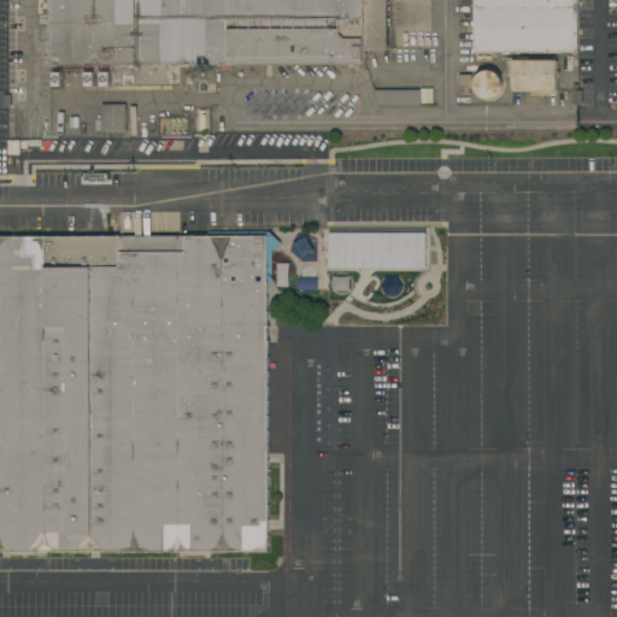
[(52,37),(48,37),(48,33),(51,33),(51,28),(48,28),(48,27),(40,27),(40,13),(39,13),(39,0),(386,0),(387,51),(365,51),(365,64),(182,65),(182,84),(115,86),(115,64),(82,64),(83,83),(65,83),(65,65),(52,65),(52,37)]
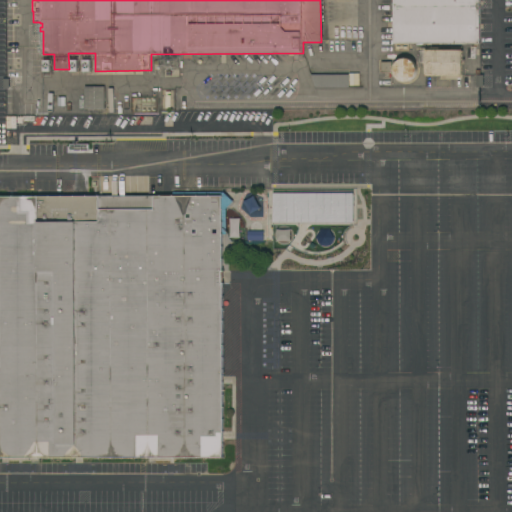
[(394,0),(479,0),(479,43),(394,43),(394,0)]
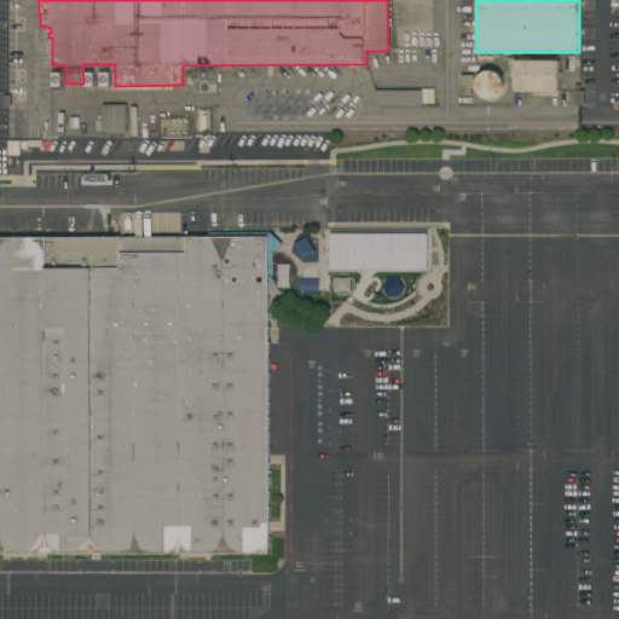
[(559,73),(561,73),(561,77),(559,77),(559,92),(514,92),(514,77),(505,77),(505,59),(559,59),(559,73)]
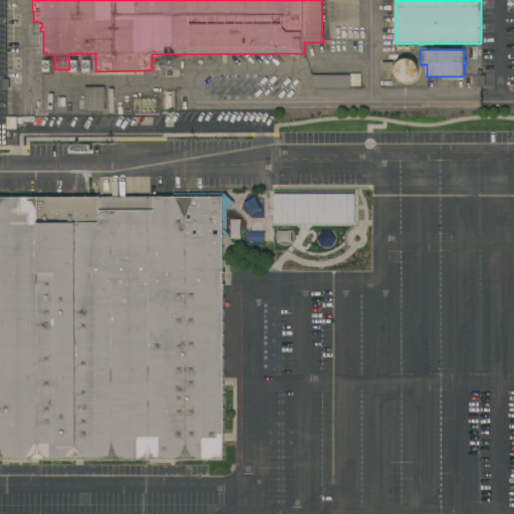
[(415,79),(413,80),(411,81),(409,82),(407,82),(405,82),(403,81),(402,80),(400,79),(398,78),(397,76),(396,75),(396,73),(395,71),(396,69),(396,67),(397,65),(398,63),(399,61),(401,60),(403,59),(405,59),(407,58),(409,59),(411,59),(412,60),(414,61),(416,62),(417,64),(418,66),(418,68),(419,70),(419,72),(418,74),(417,76),(416,77),(415,79)]
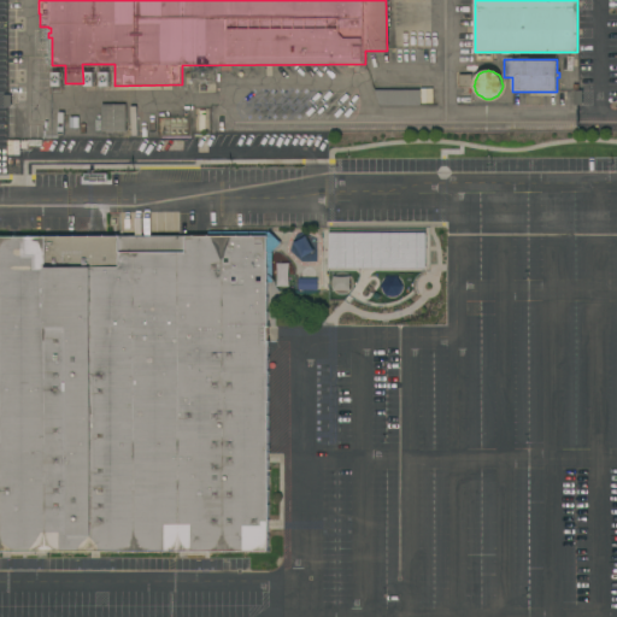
[(458,74),(471,74),(471,86),(458,86),(458,74)]
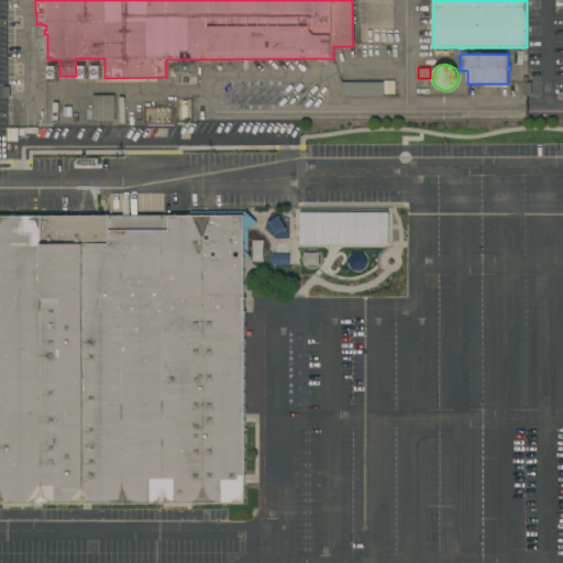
[(384,83),(384,96),(346,96),(341,83),(384,83)]
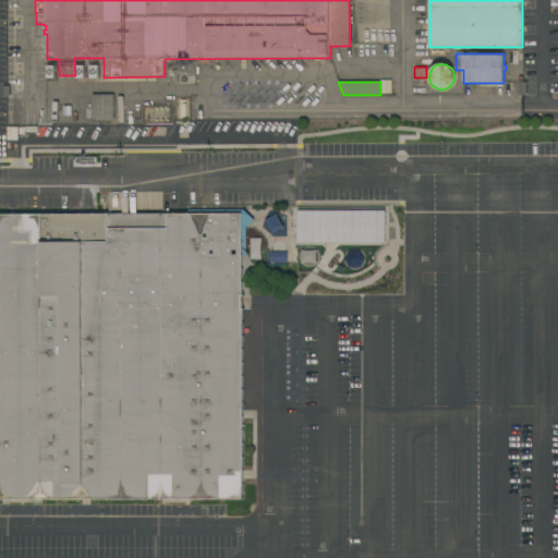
[(92,94),(113,94),(113,119),(92,119),(92,94)]
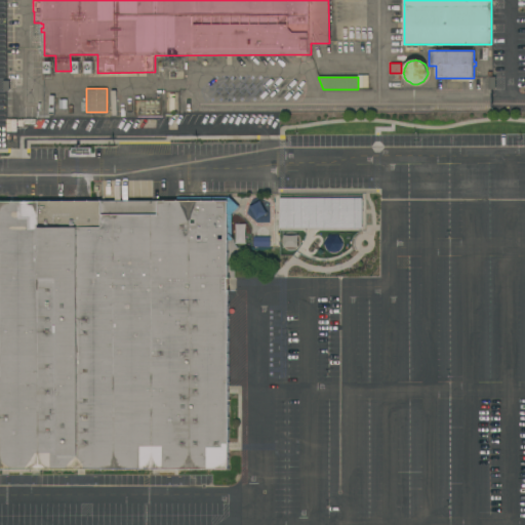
[(228,470),(0,470),(0,201),(176,201),(176,197),(227,197),(227,199),(230,197),(239,207),(231,215),(232,240),(228,240),(228,470)]
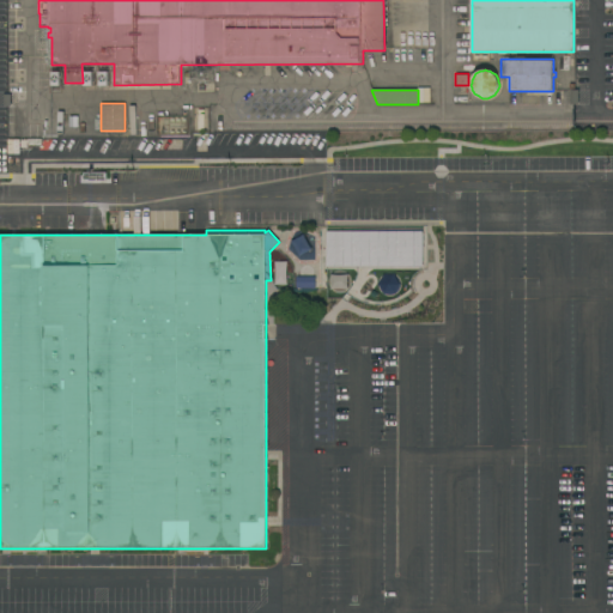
[(326,267),(425,266),(424,230),(325,231),(326,267)]
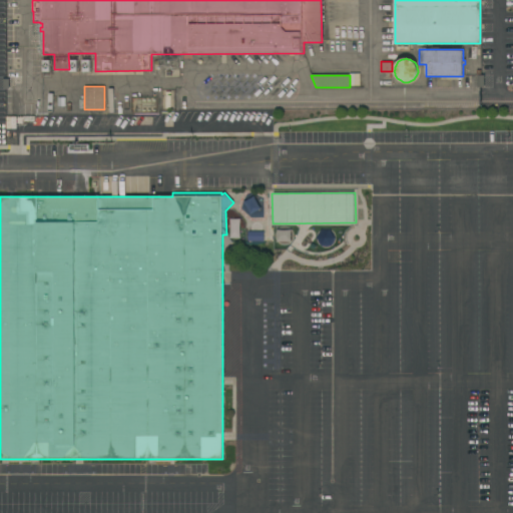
[(243,202),(253,196),(261,207),(249,213),(243,202)]
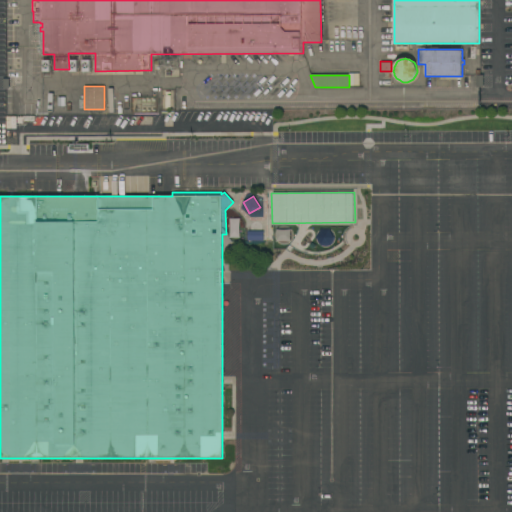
[(229,218),(238,218),(239,237),(230,237),(229,218)]
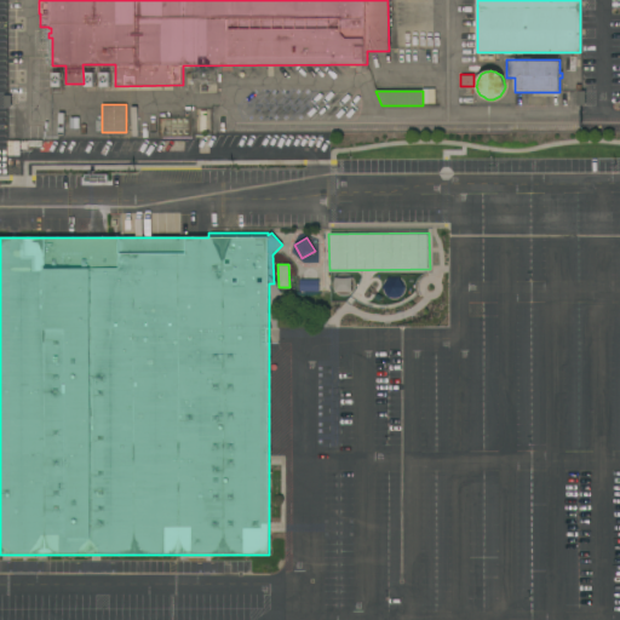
[(298,292),(298,279),(319,279),(319,292),(298,292)]
